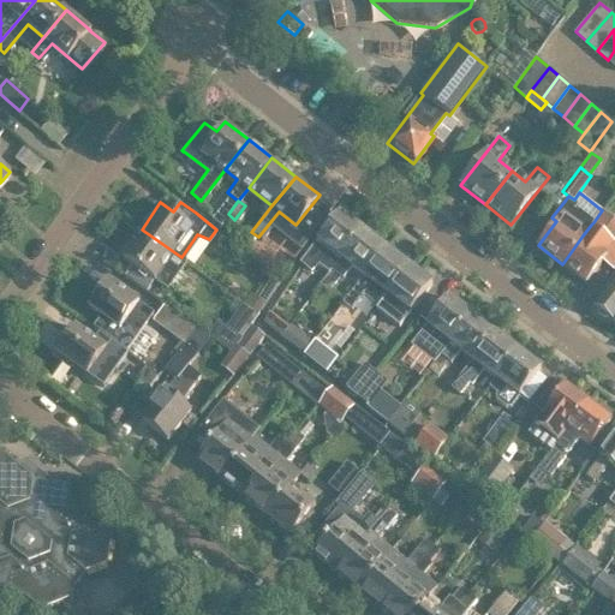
[(209,218),(216,224),(226,213),(218,206),(209,218)]
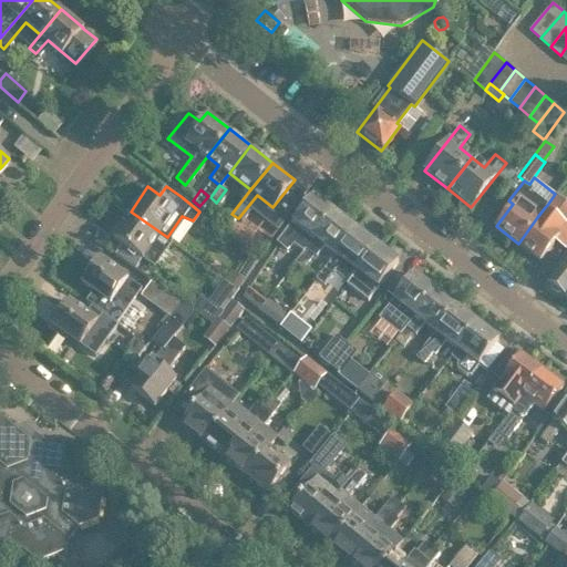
[(313,236),(334,210),(312,194),(292,219),(276,241),(285,249),(291,240),(302,250),(313,236)]
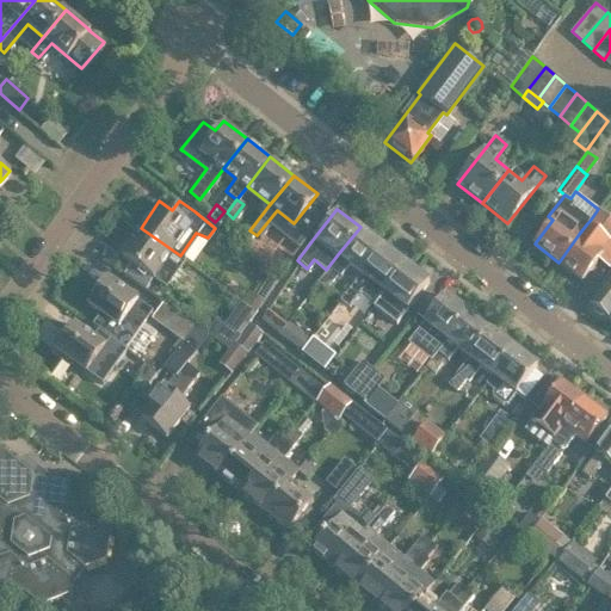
[(590,221),(587,223),(579,234),(559,263),(581,279),(598,257),(609,264),(610,261),(610,235),(591,221),(590,221)]
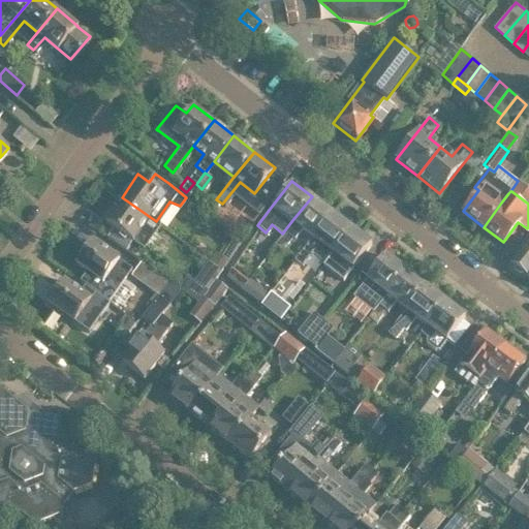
[(312,236),(332,211),(312,196),(292,220),(282,234),(276,242),(282,247),(299,225),(312,236)]
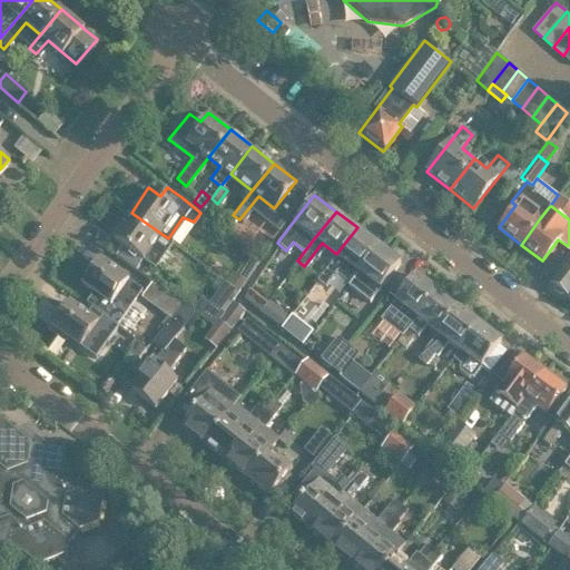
[(155,265),(172,241),(168,238),(131,213),(114,237),(143,257),(155,265)]
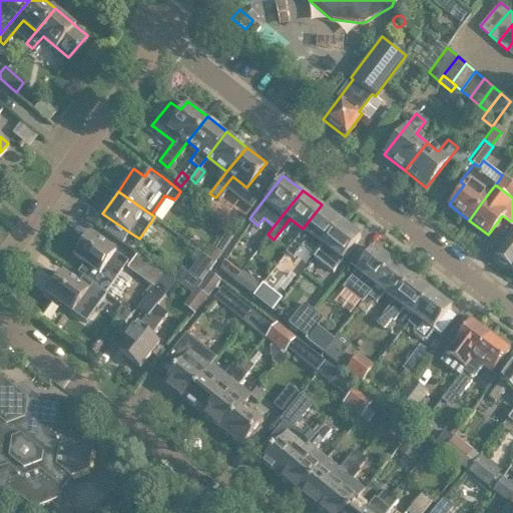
[(209,200),(203,207),(208,211),(214,204),(209,200)]
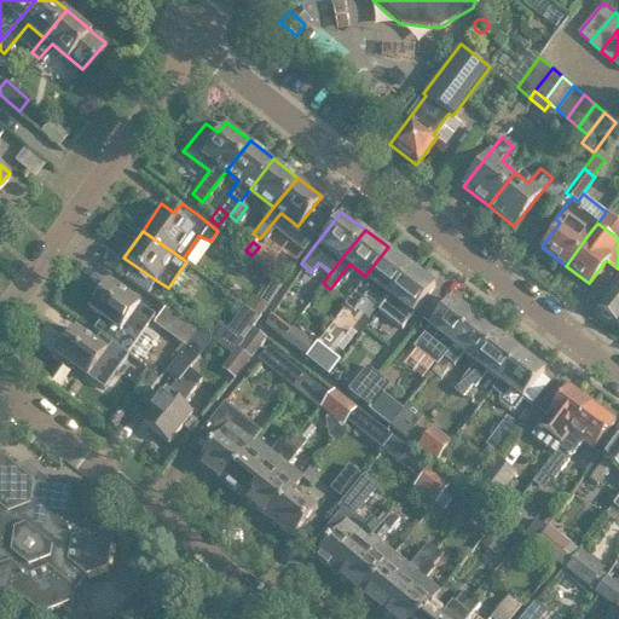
[(380,305),(389,294),(410,266),(388,247),(365,276),(346,301),(353,306),(363,291),(380,305)]
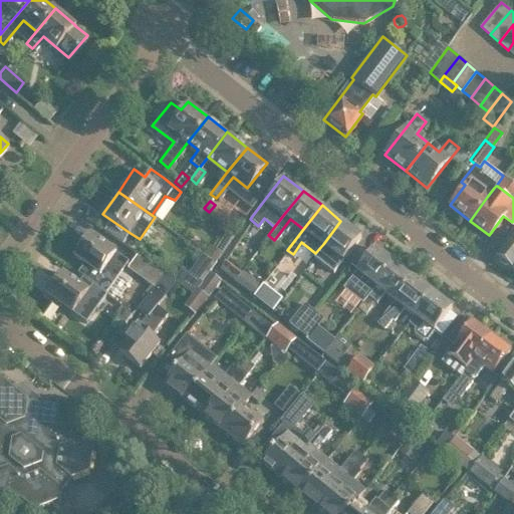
[(334,270),(342,259),(360,236),(341,220),(340,221),(323,244),(315,253),(314,255),(334,270)]
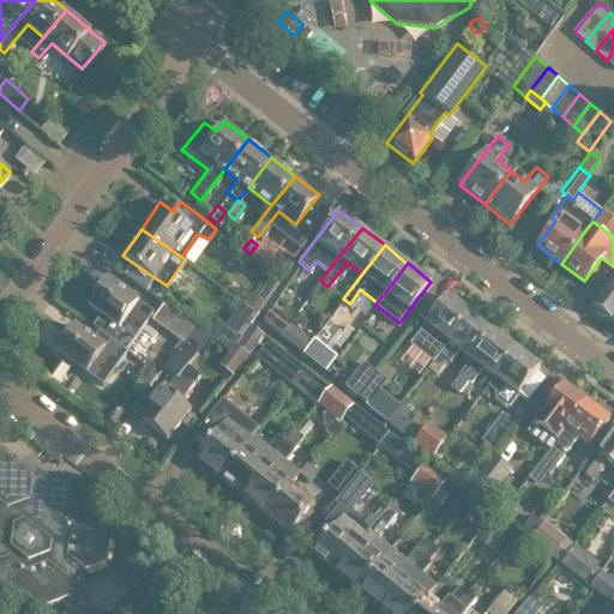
[(110,335),(127,347),(152,311),(138,300),(138,299),(107,277),(88,304),(101,313),(94,324),(110,335)]
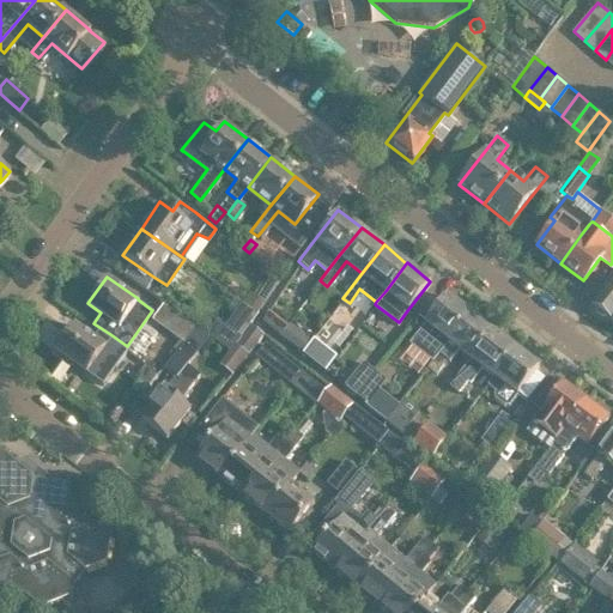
[(612,277),(593,304),(596,307),(594,309),(601,314),(606,314),(612,320),(612,319),(612,277)]
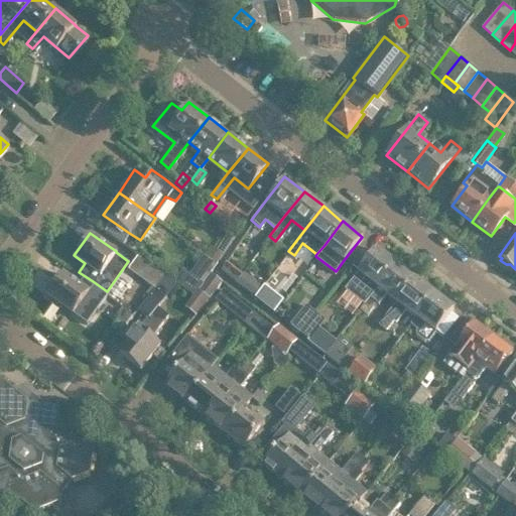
[(205,252),(218,262),(223,254),(210,245),(205,252)]
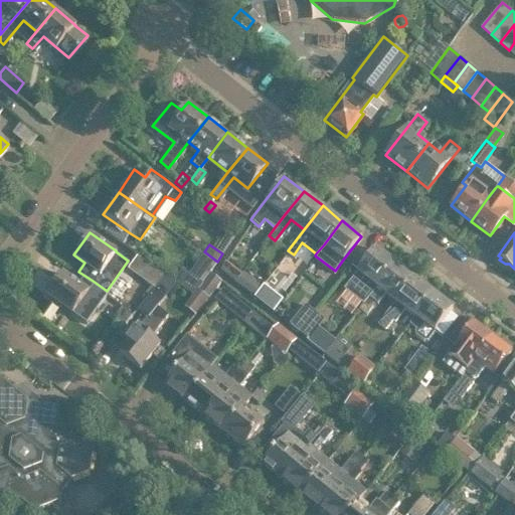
[(394,262),(374,246),(357,270),(343,288),(350,293),(356,286),(368,296),(377,285),(394,262)]
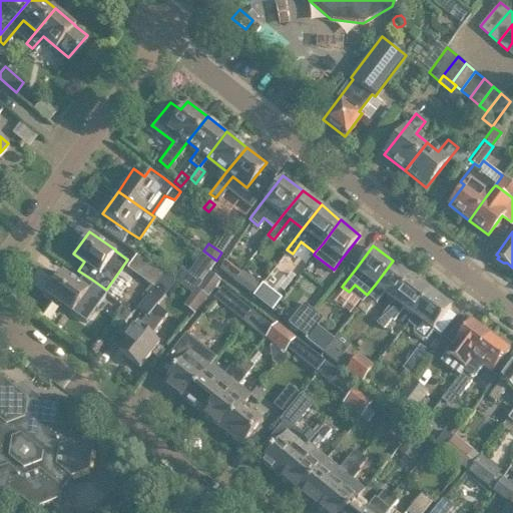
[(178,266),(171,277),(174,280),(194,294),(198,287),(209,271),(216,261),(203,250),(201,249),(186,271),(178,266)]
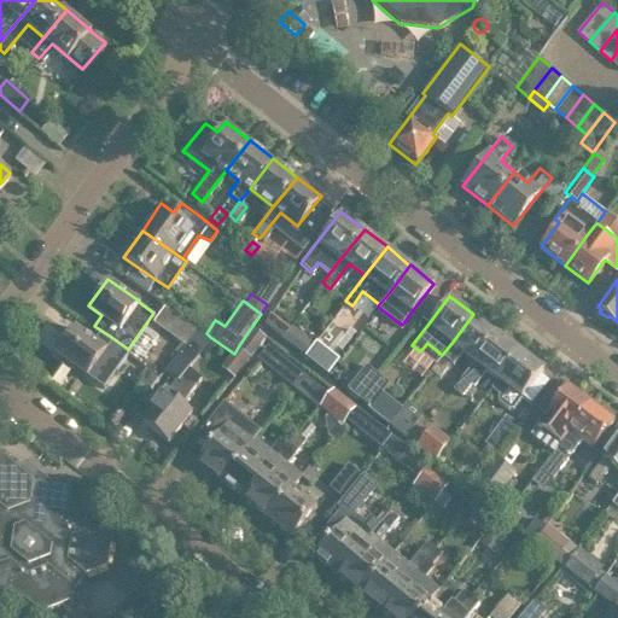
[(197,327),(162,302),(151,319),(185,343),(197,327)]
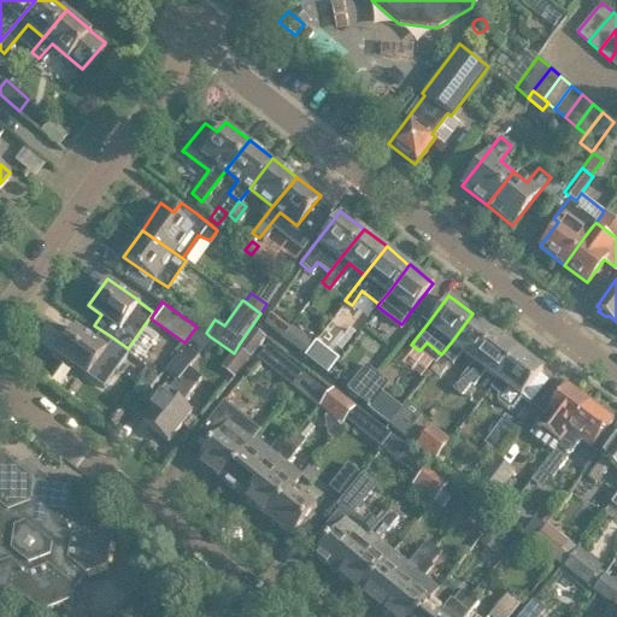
[(268,311),(260,321),(280,336),(288,325),(268,311)]
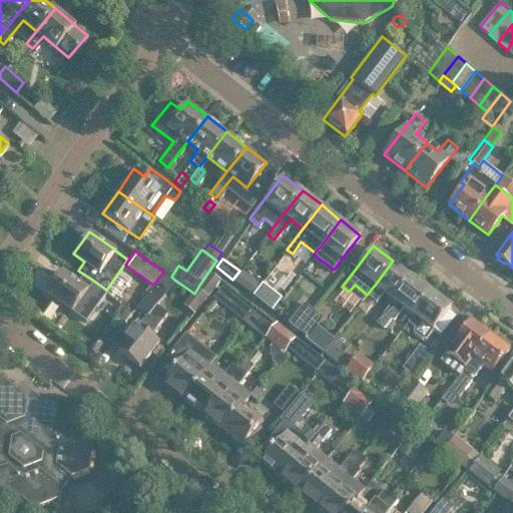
[(394,298),(412,276),(393,261),(376,284),(367,295),(366,296),(373,302),(383,290),(394,298)]
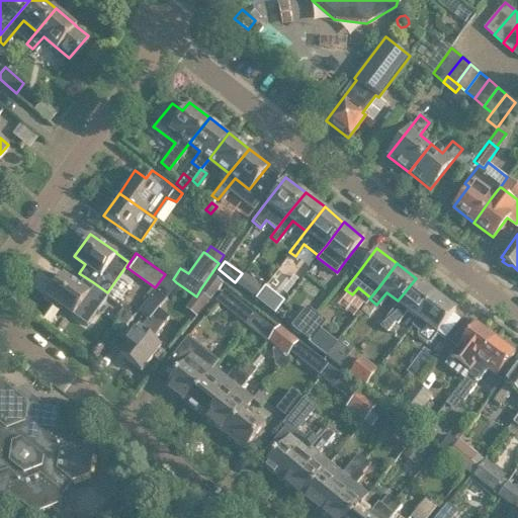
[(109,293),(107,292),(93,282),(89,289),(63,271),(48,294),(74,313),(89,323),(109,293)]
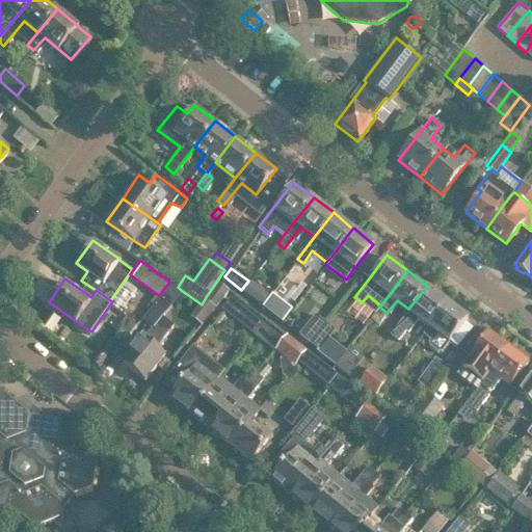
[(249,280),(248,281),(241,290),(261,306),(269,295),(249,280)]
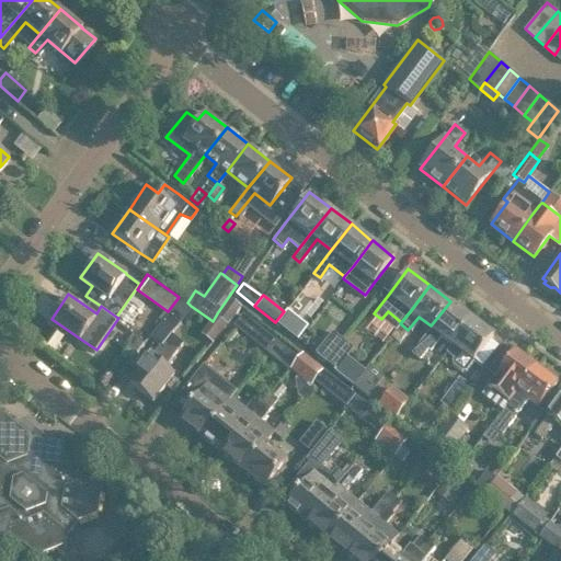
[(229,296),(217,313),(228,322),(241,305),(229,296)]
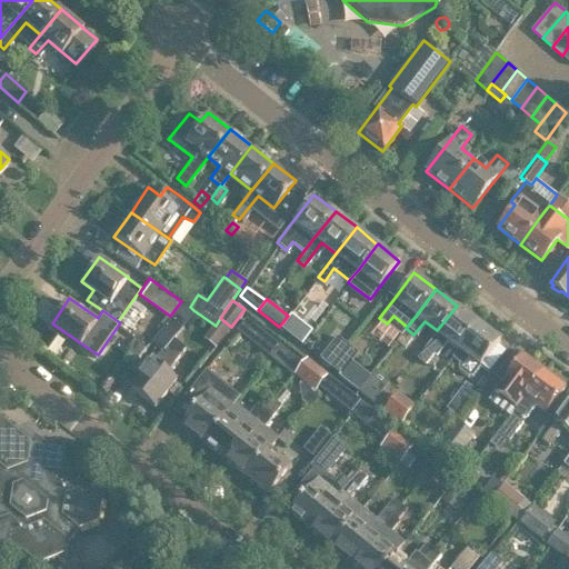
[(155,358),(132,387),(156,405),(178,377),(168,369),(186,346),(173,336),(193,310),(190,307),(182,301),(153,338),(165,347),(155,359),(155,358)]
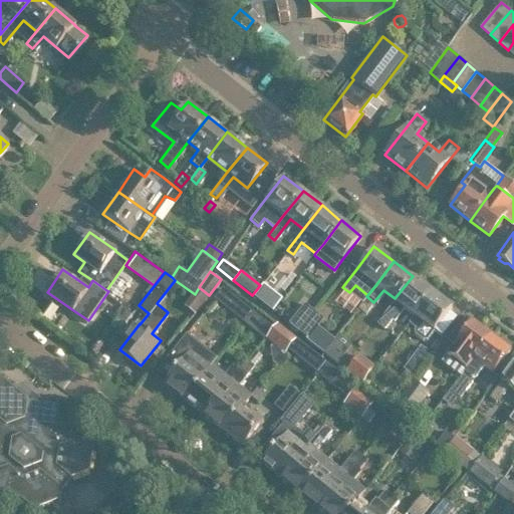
[(414,313),(432,290),(413,276),(395,298),(377,321),(383,325),(391,316),(393,318),(403,304),(414,313)]
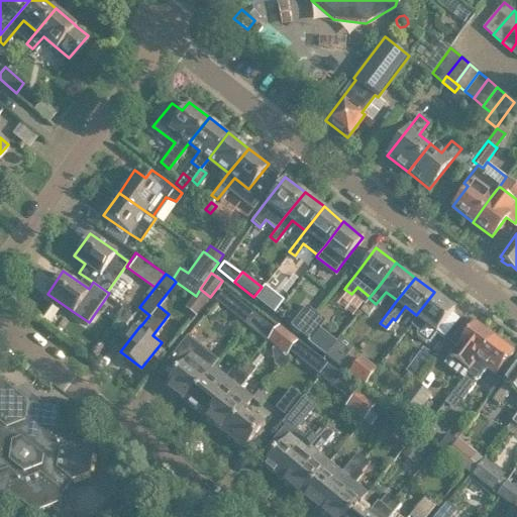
[(262,287),(253,297),(273,311),(283,299),(264,284),(262,287)]
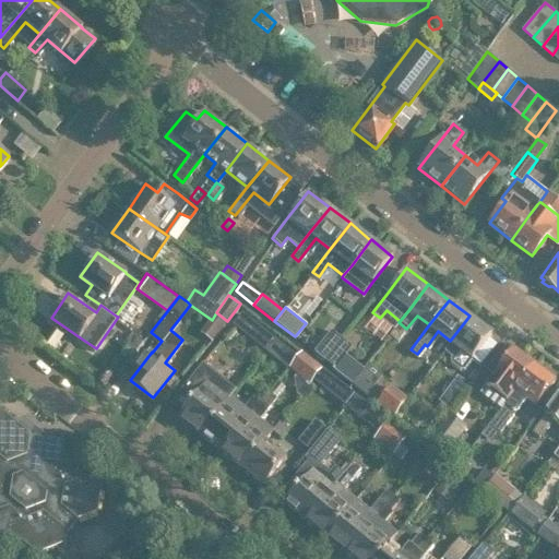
[(244,310),(234,322),(246,332),(256,320),(244,310)]
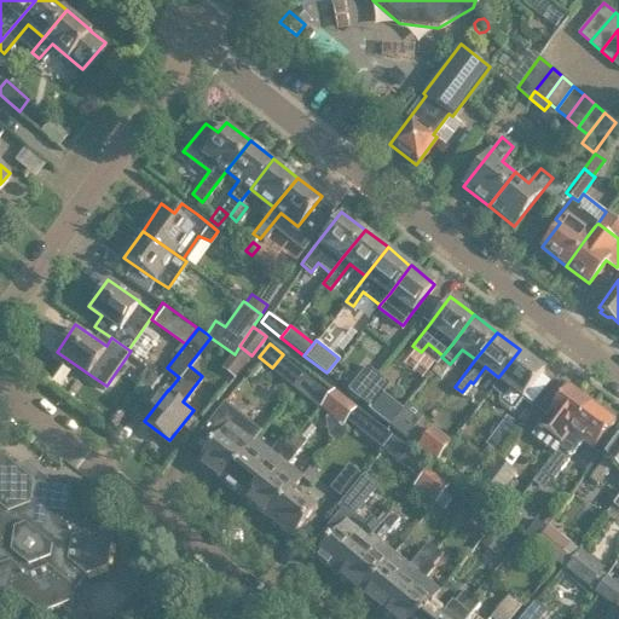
[(502,393),(498,398),(513,409),(544,368),(520,350),(498,377),(492,386),(502,393)]
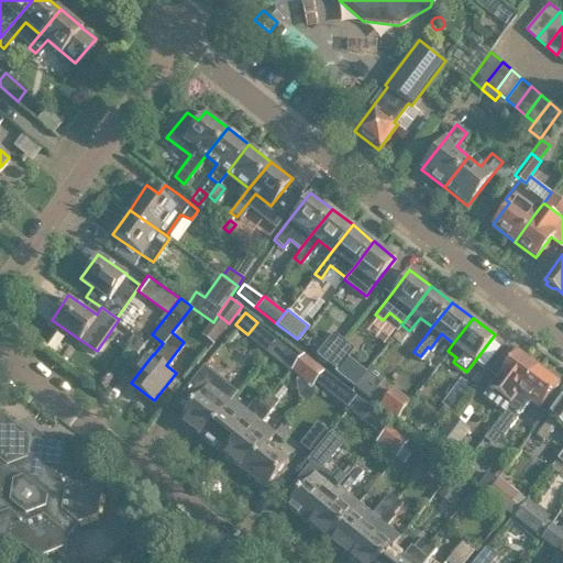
[(328,360),(343,339),(333,331),(318,352),(328,360)]
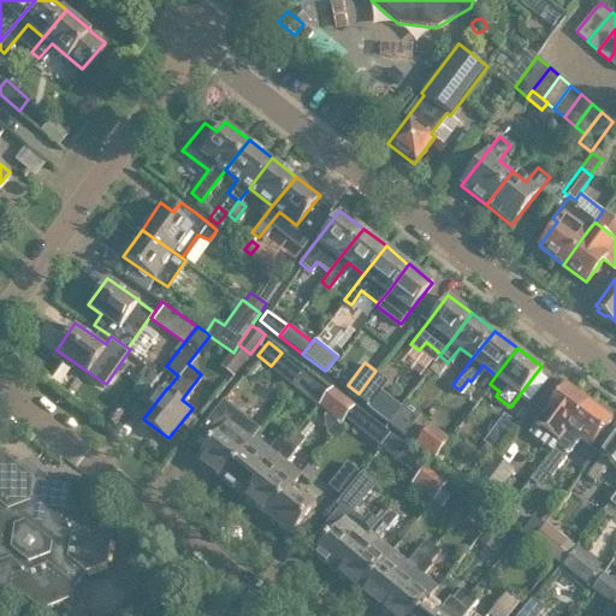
[(143,366),(134,379),(147,389),(158,375),(143,366)]
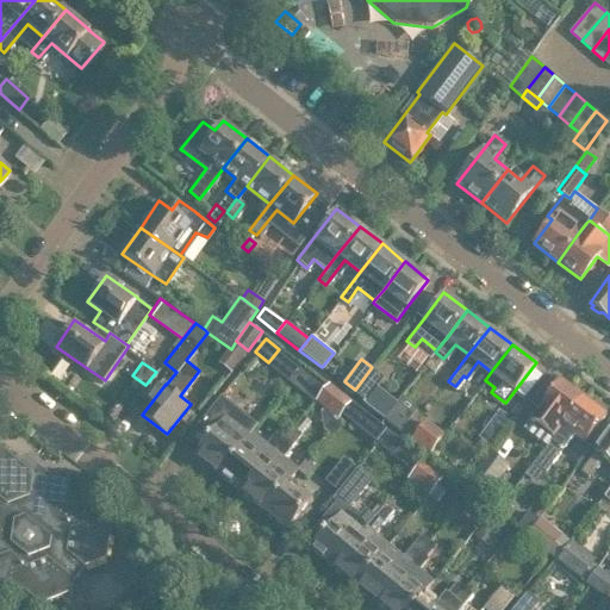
[(299,366),(288,379),(298,386),(309,373),(299,366)]
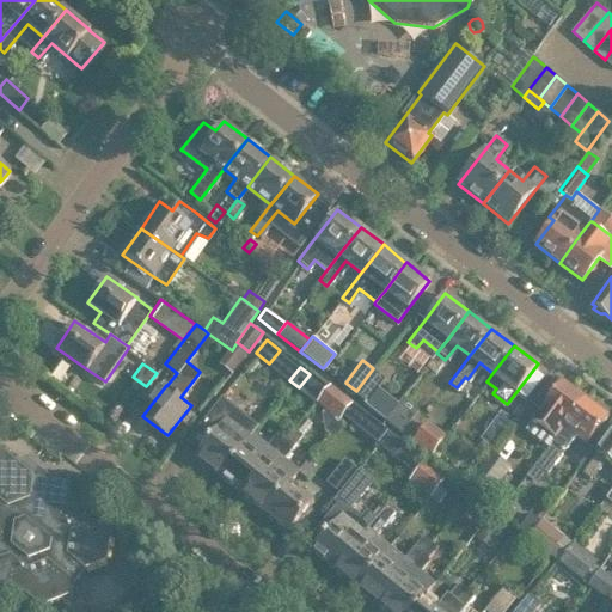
[(384,377),(373,368),(356,391),(367,399),(384,377)]
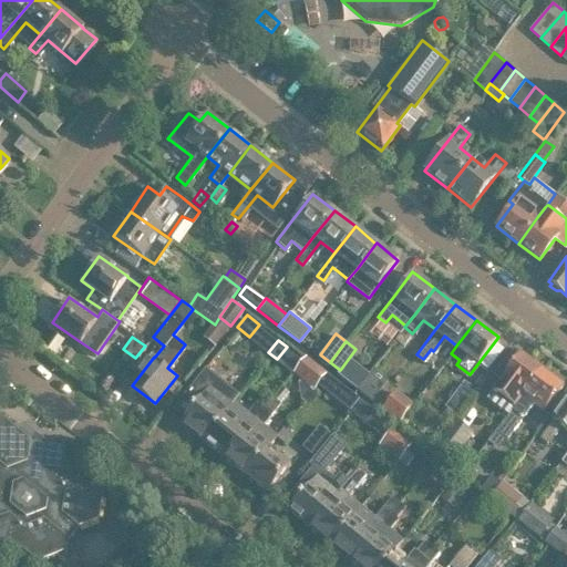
[(512,408),(542,368),(521,352),(487,398),(502,408),(505,403),(512,408)]
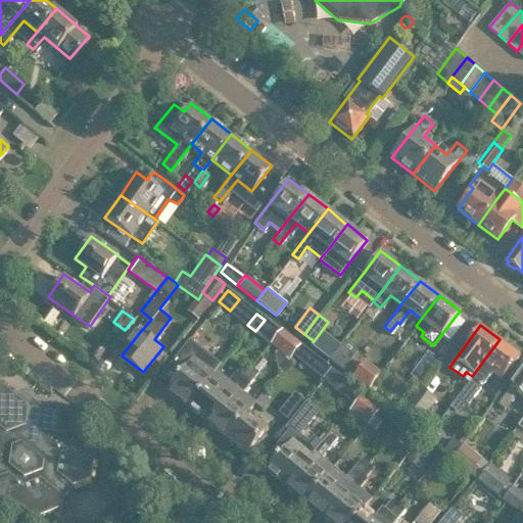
[(299,343),(281,329),(270,342),(289,357),(292,353),(299,343)]
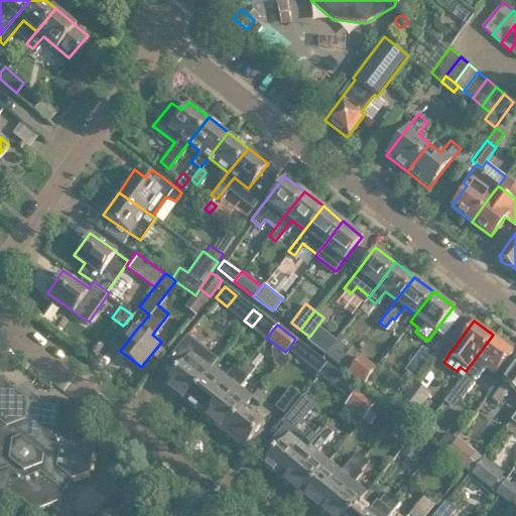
[(165,382),(185,398),(206,373),(213,365),(220,356),(187,331),(156,370),(168,379),(165,382)]
